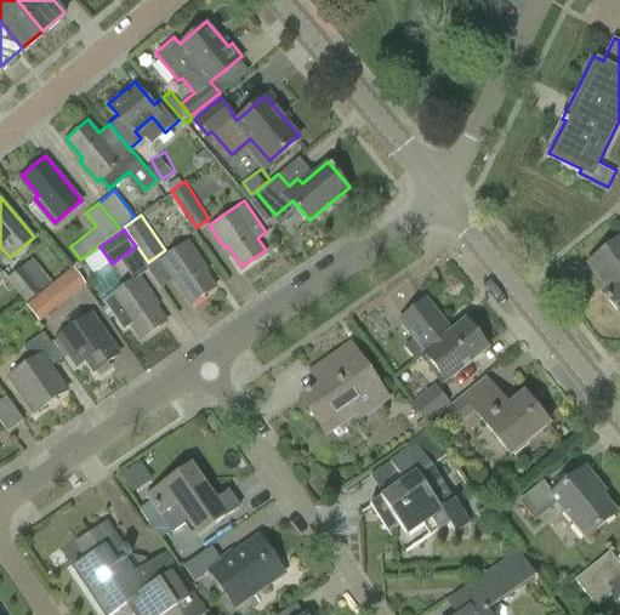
[(619,234),(590,258),(609,284),(604,289),(619,308),(619,234)]
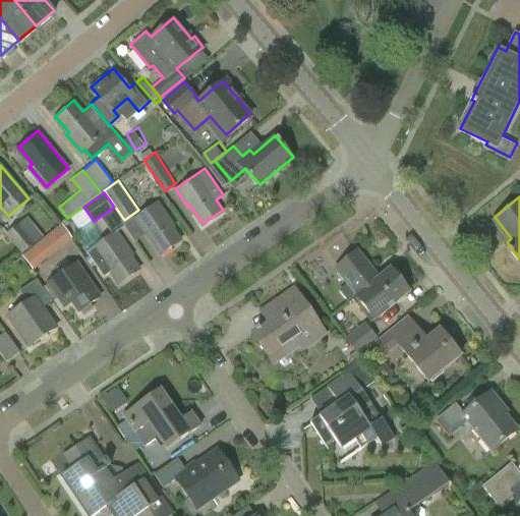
[(159,201),(136,216),(161,252),(180,239),(168,220),(171,219),(159,201)]
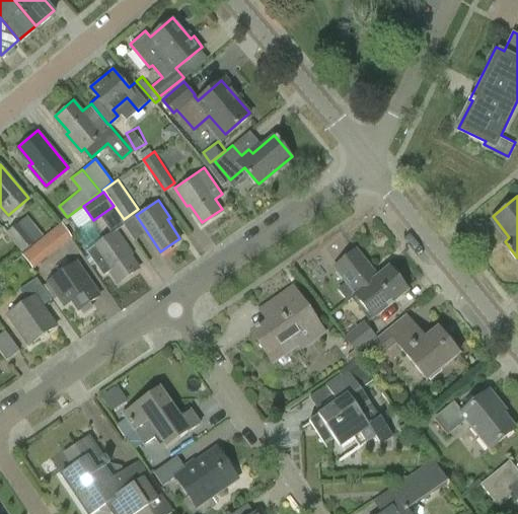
[(28,212),(7,229),(22,249),(45,232),(28,212)]
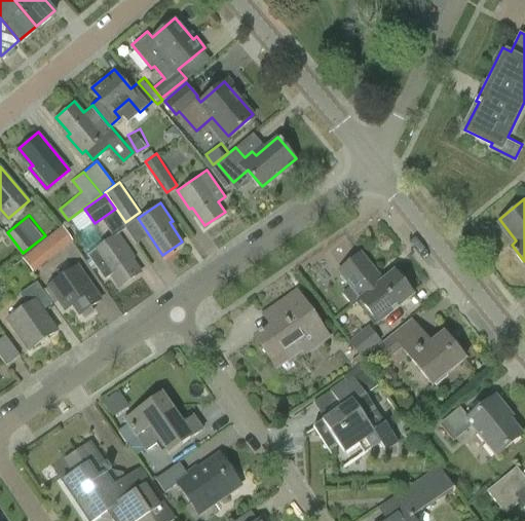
[(37,267),(78,235),(67,222),(27,253),(37,267)]
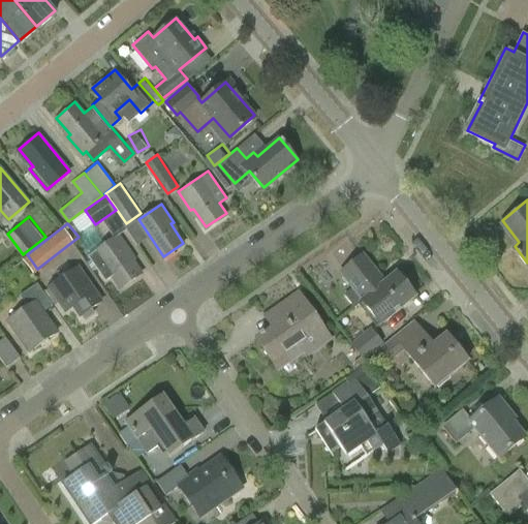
[(118,233),(89,253),(105,278),(113,273),(121,285),(142,272),(128,253),(131,251),(118,233)]
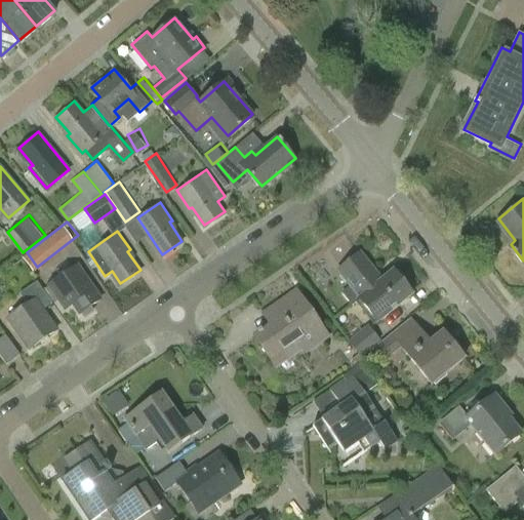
[(353,303),(358,297),(376,320),(411,291),(392,268),(380,277),(359,250),(336,269),(349,283),(343,289),(353,303)]
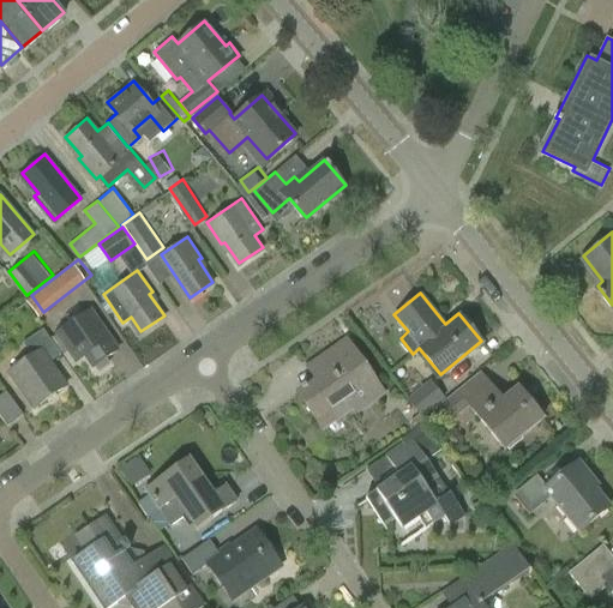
[(85,351),(95,363),(96,363),(100,368),(112,360),(107,355),(118,348),(90,308),(59,330),(77,357),(85,351)]
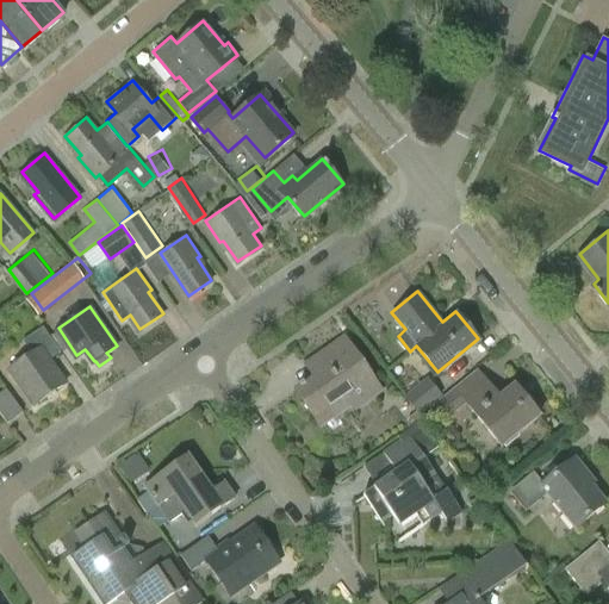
[(23,337),(31,350),(8,367),(33,403),(66,380),(50,357),(61,350),(42,324),(23,337)]
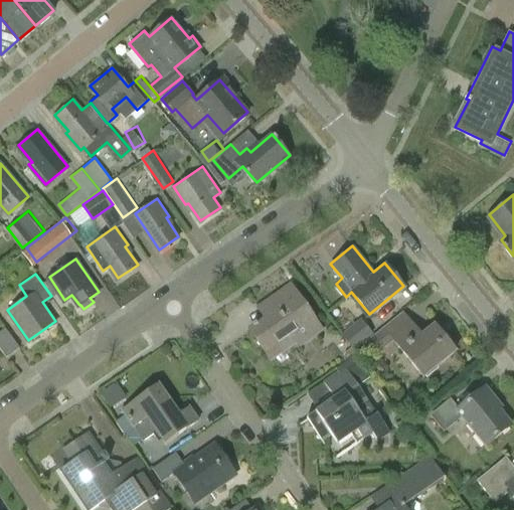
[(323,329),(306,305),(290,282),(258,305),(266,316),(249,327),(272,358),(297,340),(301,345),(323,329)]
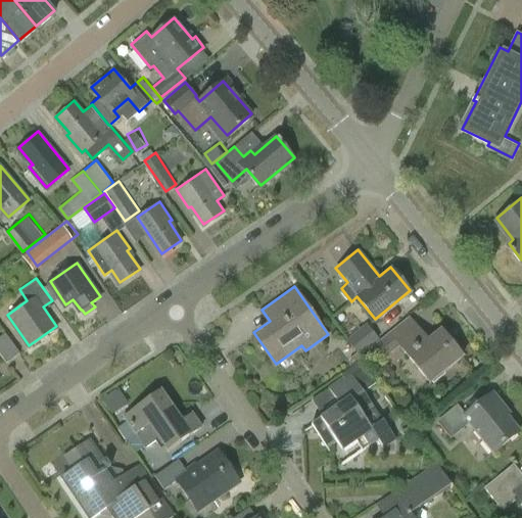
[(409,317),(390,332),(377,342),(387,355),(400,344),(430,380),(462,355),(440,329),(427,339),(409,317)]
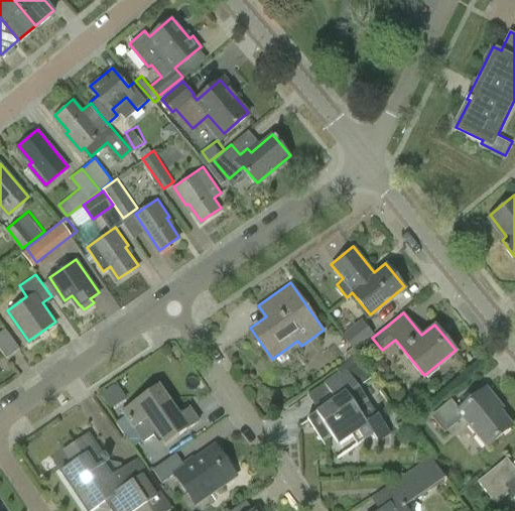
[(355,348),(375,332),(363,316),(343,333),(355,348)]
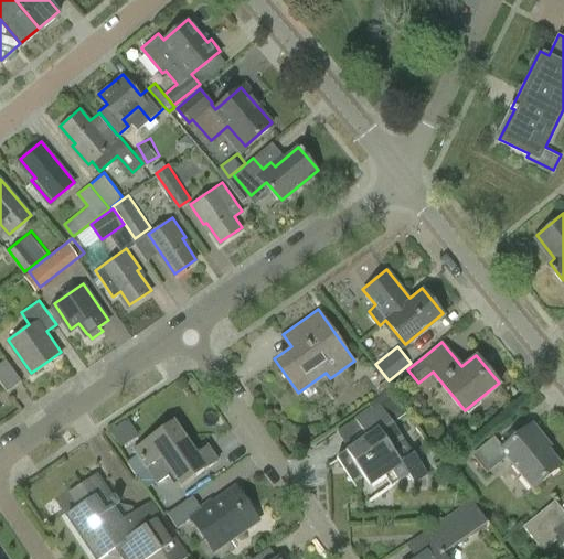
[(22,378),(7,356),(0,361),(0,378),(8,389),(22,378)]
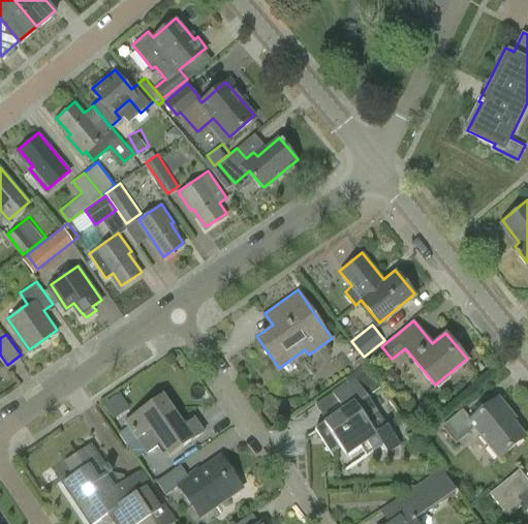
[(346,376),(348,379),(316,401),(329,419),(316,427),(333,451),(341,444),(347,453),(360,443),(367,453),(382,442),(389,451),(402,442),(368,394),(381,384),(366,362),(346,376)]
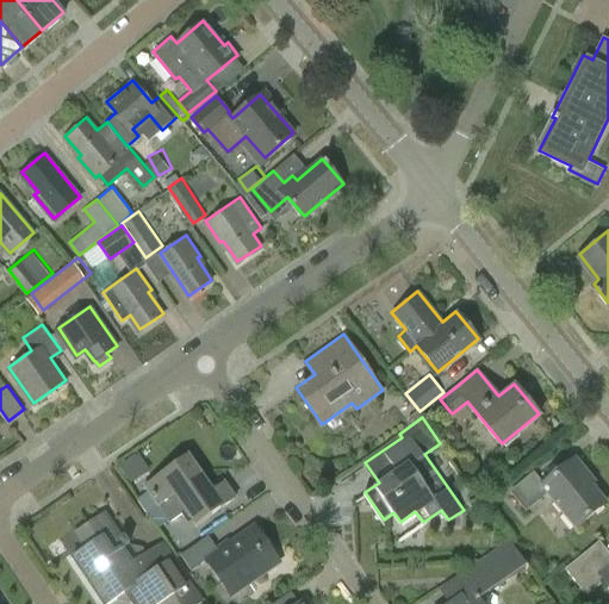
[(132,478),(153,464),(141,447),(120,461),(132,478)]
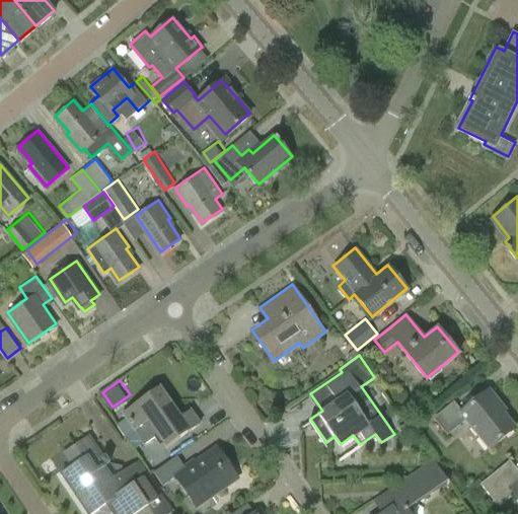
[(160,384),(123,410),(135,428),(149,418),(167,445),(201,422),(191,408),(180,415),(160,384)]
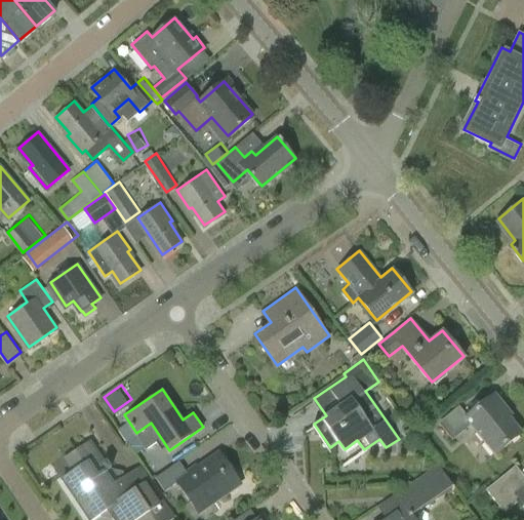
[(493,394),(468,414),(459,404),(440,421),(453,437),(471,423),(494,452),(521,431),(501,408),(504,406),(493,394)]
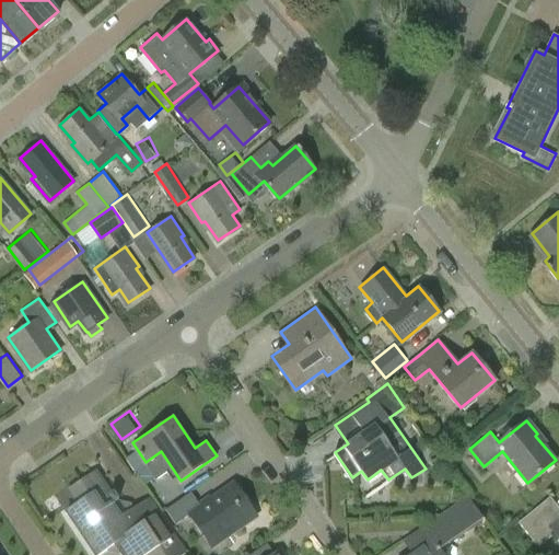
[(67,488),(77,503),(67,509),(96,554),(115,542),(124,554),(142,554),(143,554),(179,554),(187,551),(150,495),(119,516),(111,503),(117,498),(113,490),(111,492),(95,470),(67,488)]
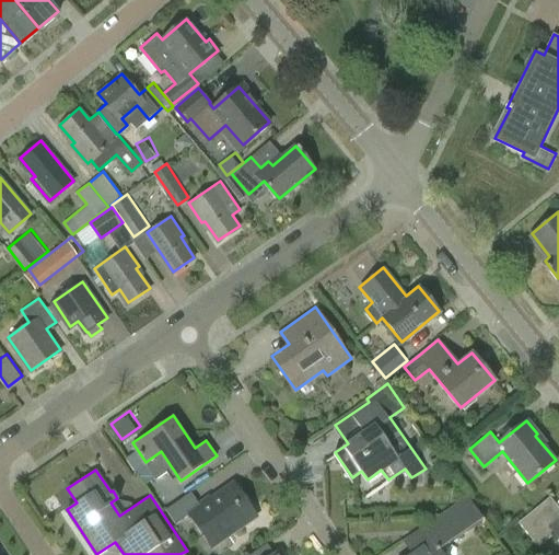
[(234,481),(200,504),(191,490),(167,508),(177,522),(190,513),(208,540),(224,528),(229,534),(257,515),(234,481)]
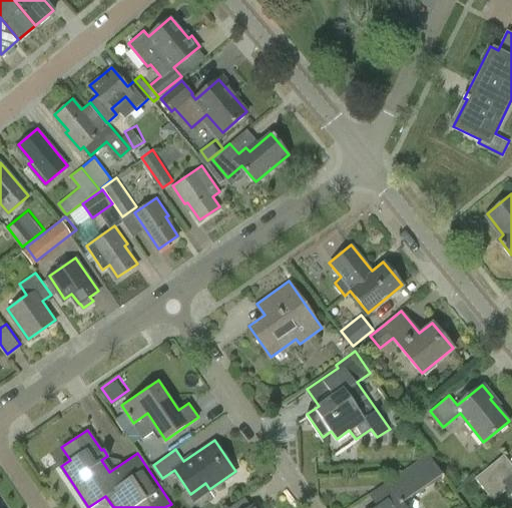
[(429,453),(405,470),(380,488),(387,498),(373,507),(408,507),(404,501),(443,474),(429,453)]
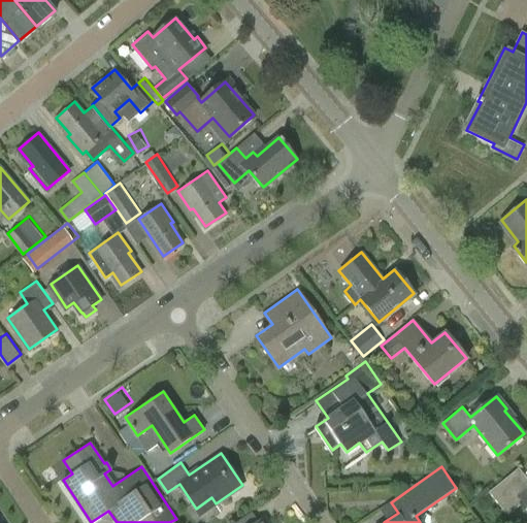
[(526,489),(525,490),(511,474),(490,491),(507,513),(523,499),(526,503),(526,489)]
